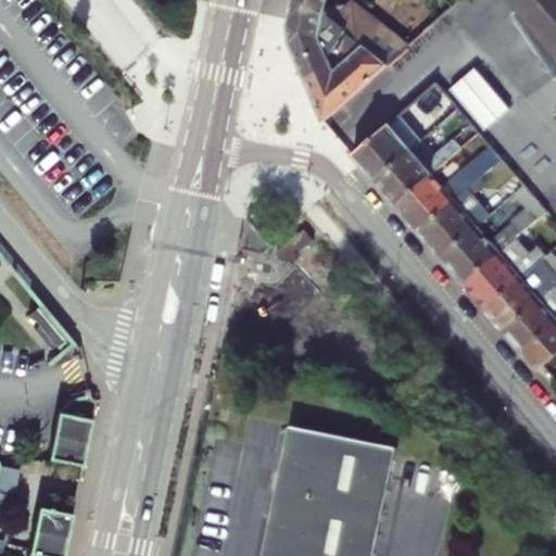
[(181,0),(176,0),(175,1),(182,9),(186,5),(181,0)]
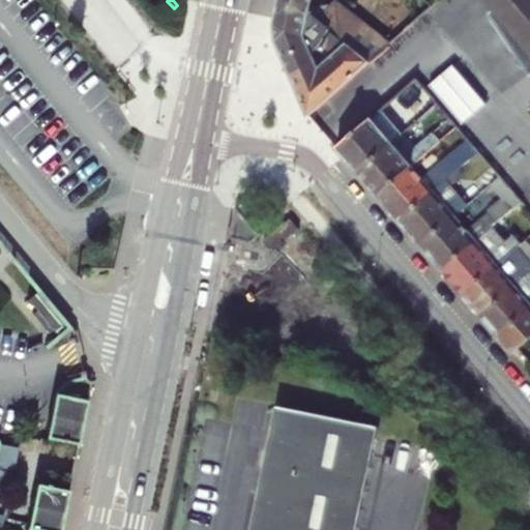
[(277,41),(290,72),(327,39),(312,26),(315,19),(310,16),(290,0),(281,0),(275,25),(277,41)]
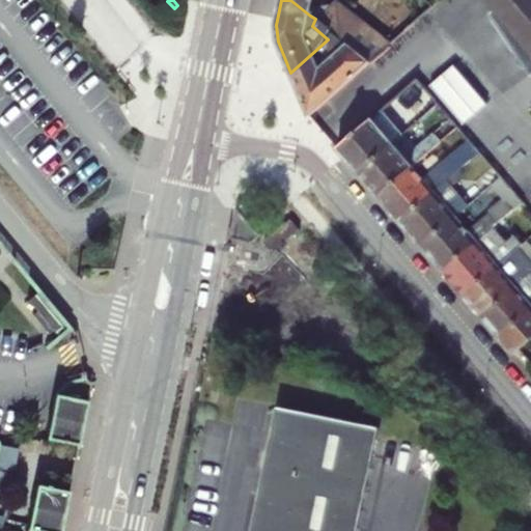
[(290,0),(310,16),(312,8),(313,0),(290,0)]
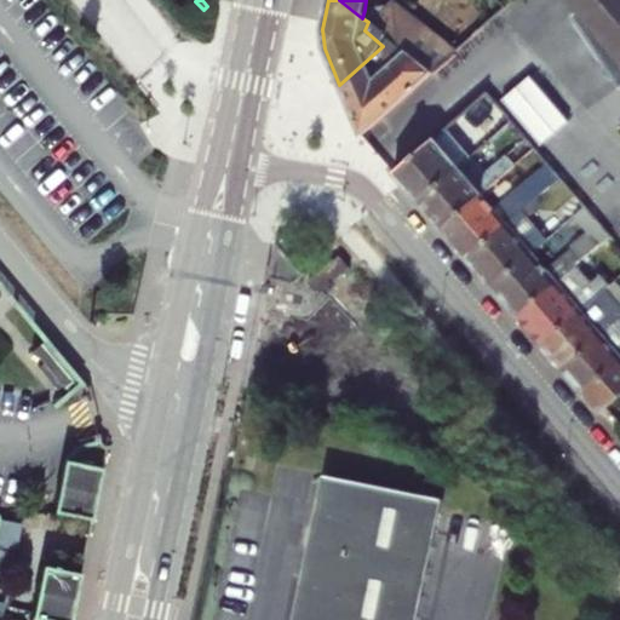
[(619,0),(564,0),(575,11),(569,17),(619,90),(619,89),(619,0)]
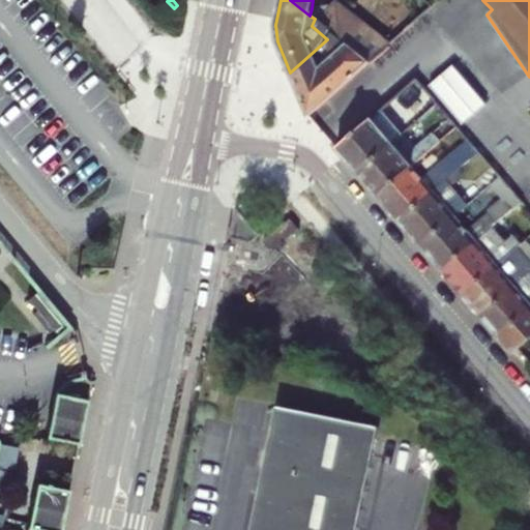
[(174,8),(167,1),(163,4),(169,12),(174,8)]
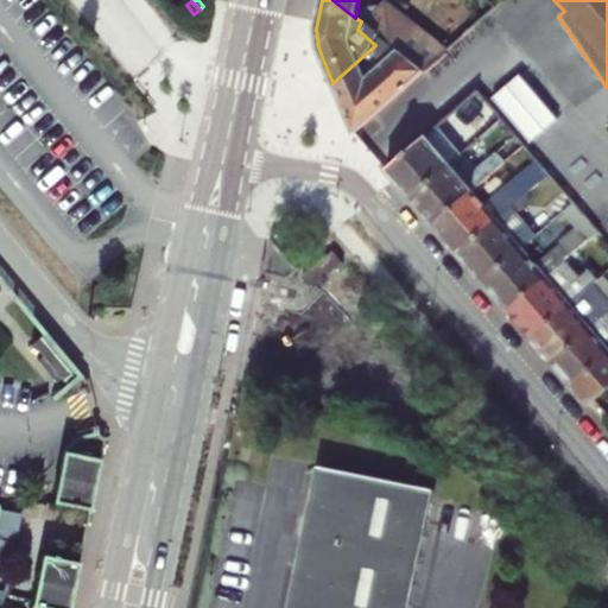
[(358,10),(355,18),(361,21),(369,29),(387,6),(358,10)]
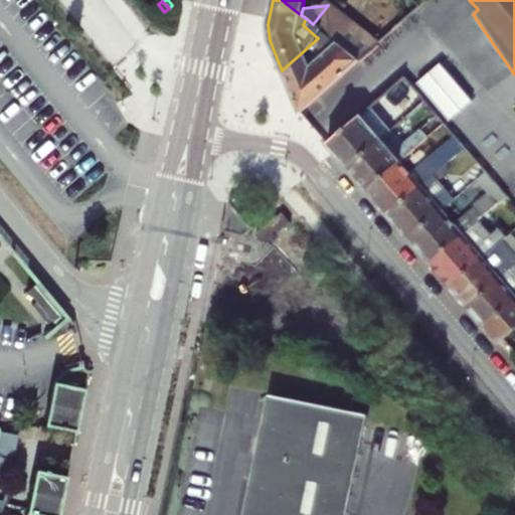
[(313,24),(324,33),(358,60),(377,44),(328,5),(313,24)]
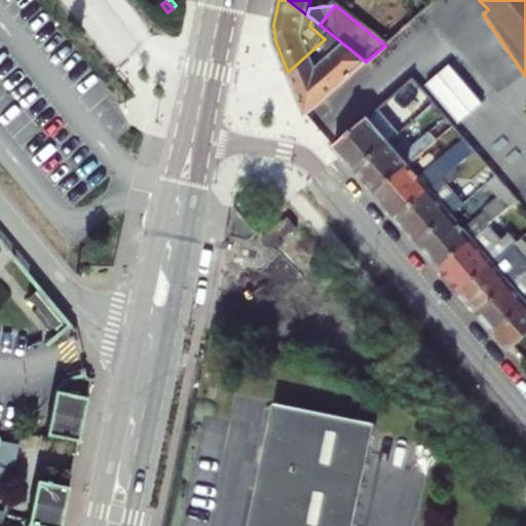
[(331,34),(320,25),(312,19),(309,26),(325,39),(331,34)]
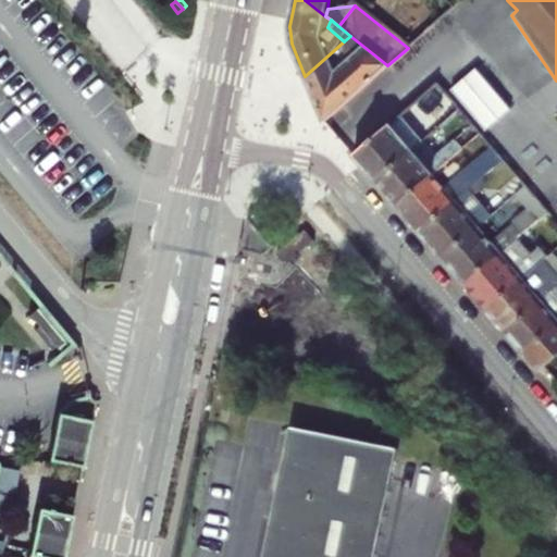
[(324,122),(387,65),(350,36),(344,41),(305,76),(324,122)]
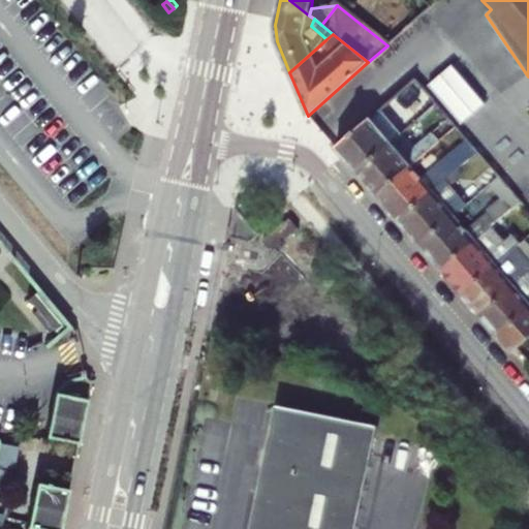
[(403,134),(382,110),(337,149),(358,174),(403,134)]
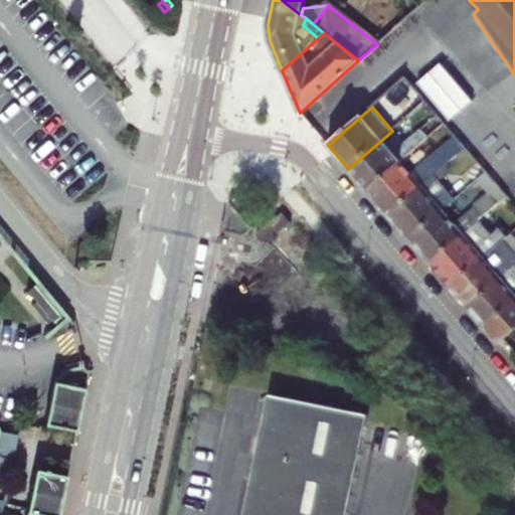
[(405,145),(392,131),(348,169),(366,190),(401,160),(444,124),(438,116),(405,145)]
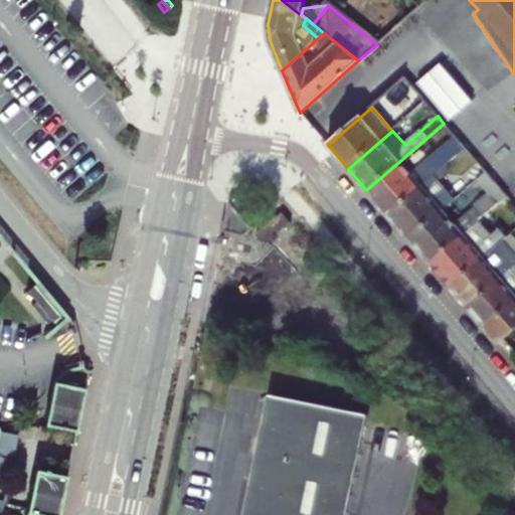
[(422,185),(401,160),(366,190),(387,214),(422,185)]
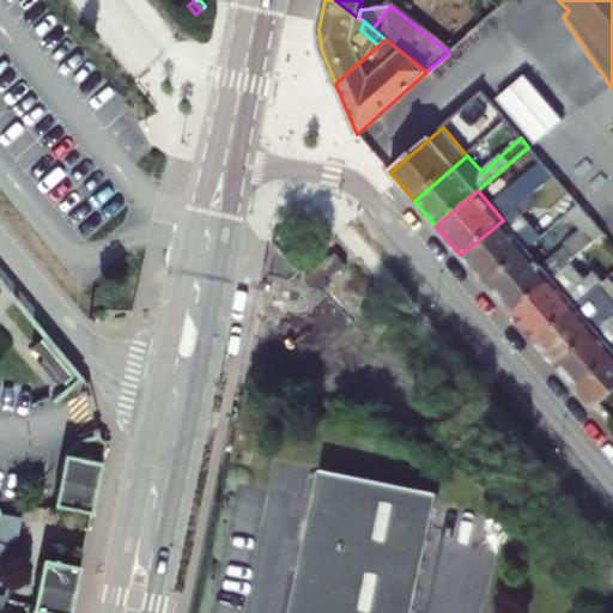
[(594,223),(592,220),(578,206),(568,216),(583,232),(594,223)]
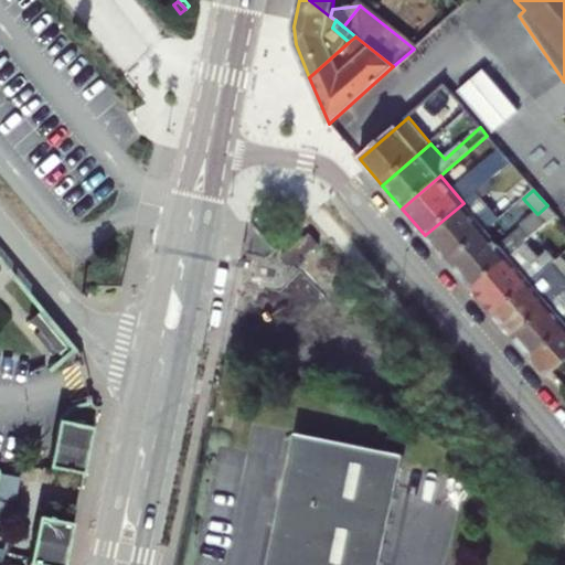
[(475,193),(464,203),(425,235),(447,262),(487,230),(498,220),(475,193)]
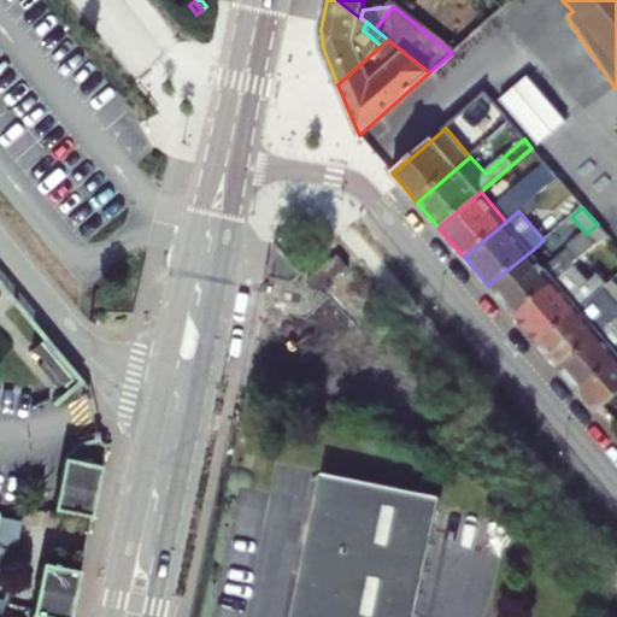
[(546,268),(532,251),(488,286),(513,315),(574,265),(607,236),(598,224),(587,234),(546,268)]
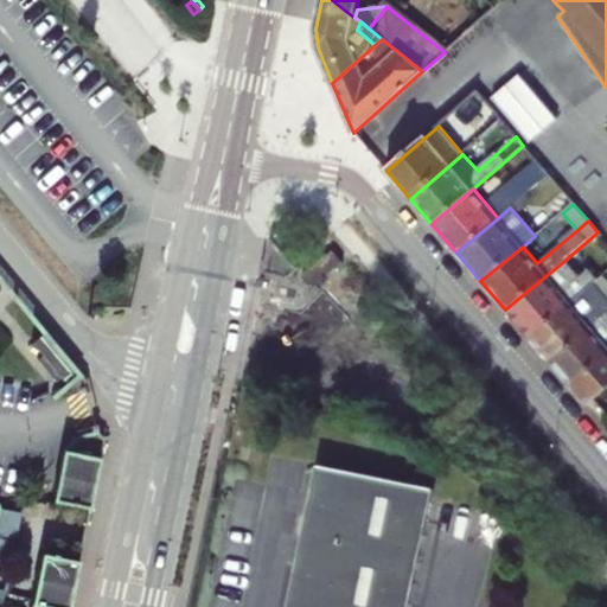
[(289,280),(300,269),(274,238),(270,240),(263,273),(289,280)]
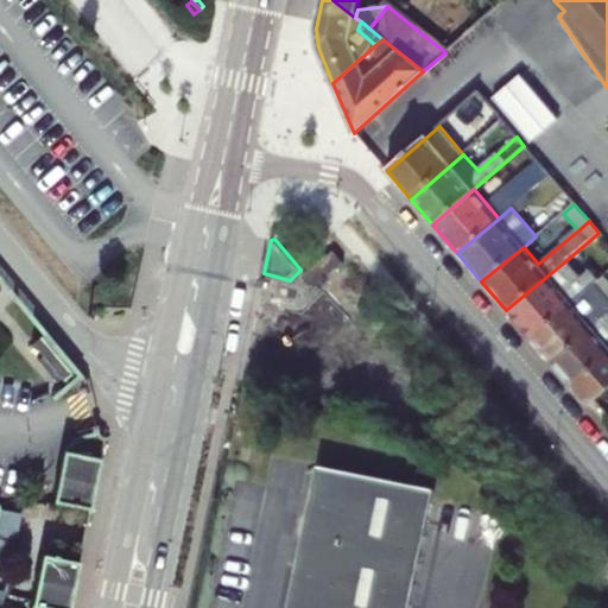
[(581,278),(565,261),(506,310),(530,339),(595,284),(600,280),(590,270),(581,278)]
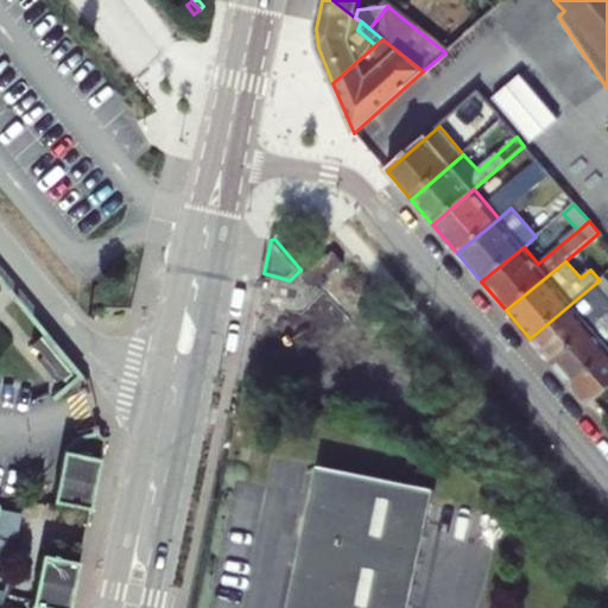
[(607,314),(607,298),(595,284),(530,339),(551,362),(605,317),(607,314)]
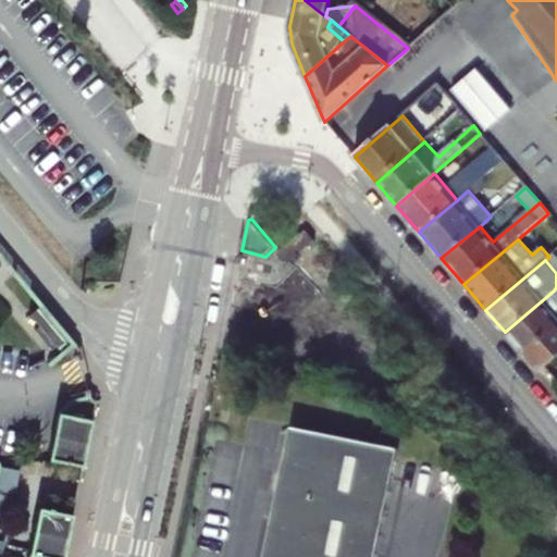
[(556,325),(556,293),(554,291),(505,332),(523,354),(556,325)]
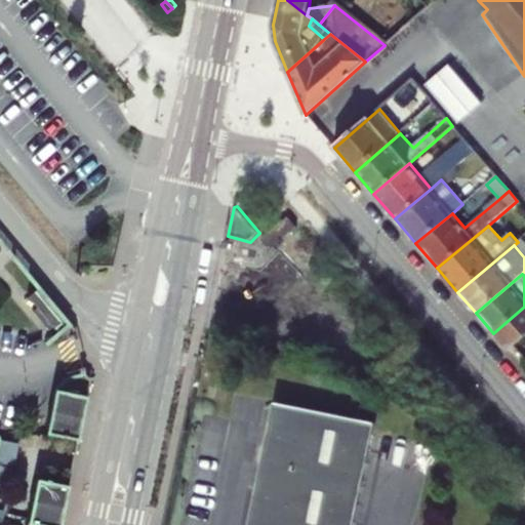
[(32,310),(52,334),(69,320),(39,284),(27,294),(36,306),(32,310)]
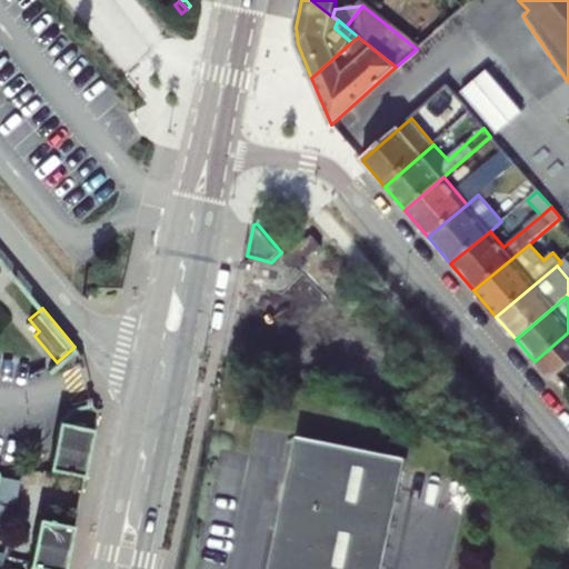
[(568,332),(535,361),(550,379),(568,363),(568,332)]
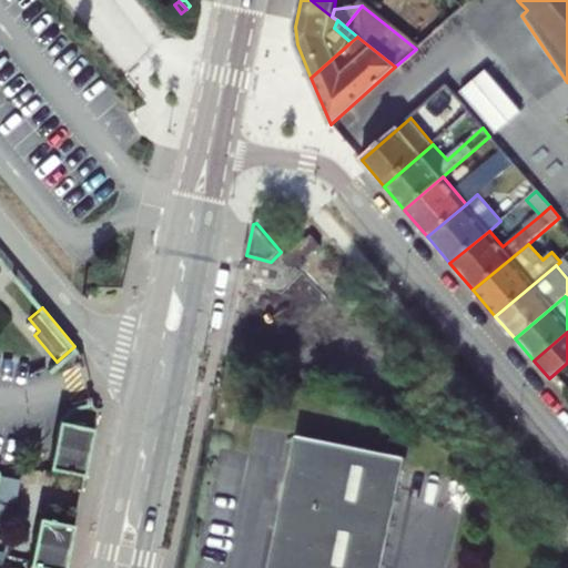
[(91,399),(71,406),(59,419),(49,466),(85,474),(100,408),(92,405),(91,399)]
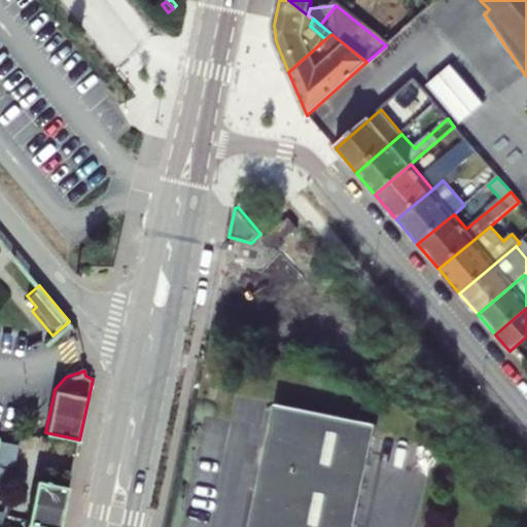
[(253,526),(282,403),(273,401),(243,526),(253,526)]
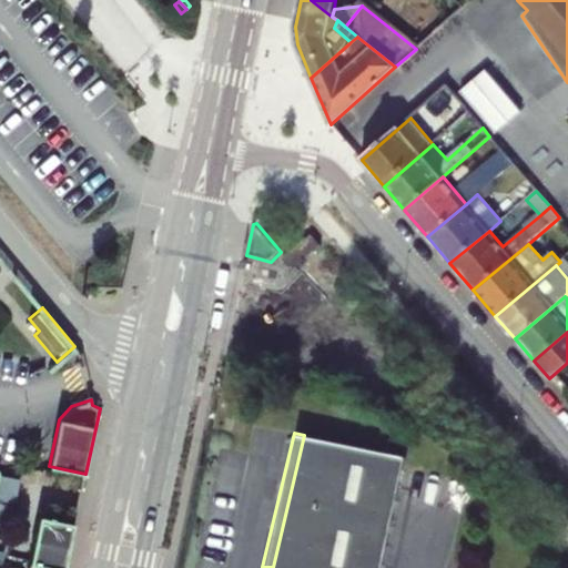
[(304,435),(273,567),(376,567),(402,457),(304,435)]
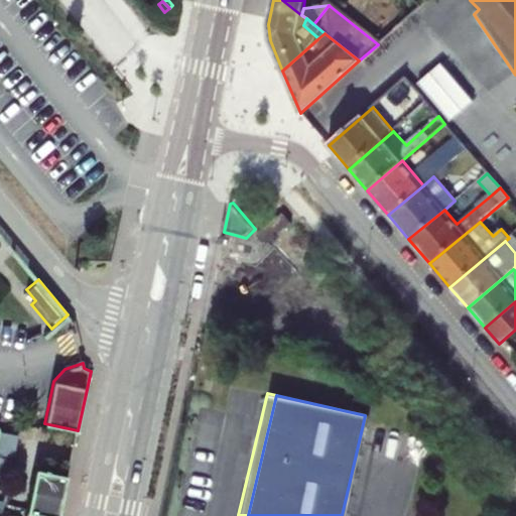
[(25,515),(59,515),(69,476),(35,469),(25,515)]
